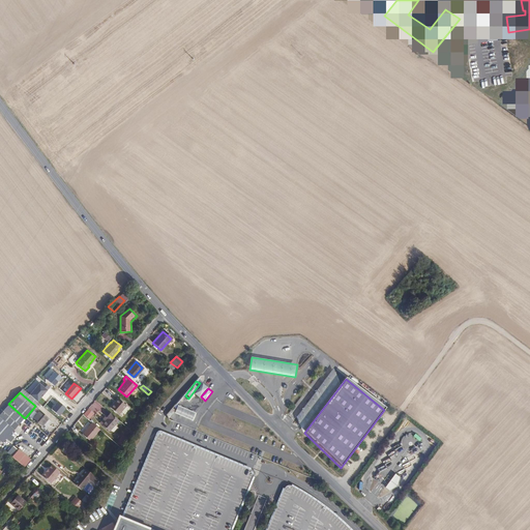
[(118,399),(110,408),(118,415),(126,406),(118,399)]
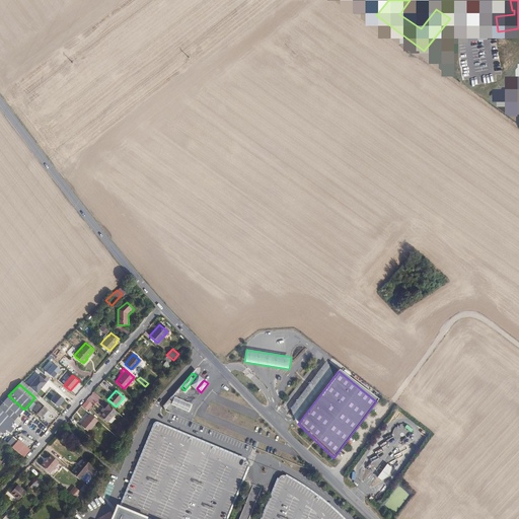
[(56,392),(49,399),(58,408),(65,400),(56,392)]
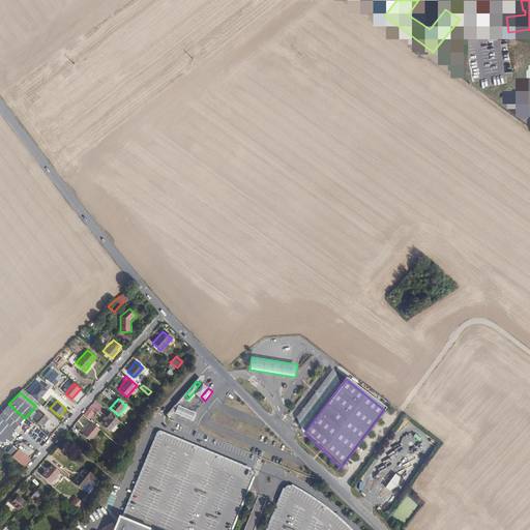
[(8,404),(0,411),(0,433),(9,441),(13,437),(10,434),(25,418),(8,404)]
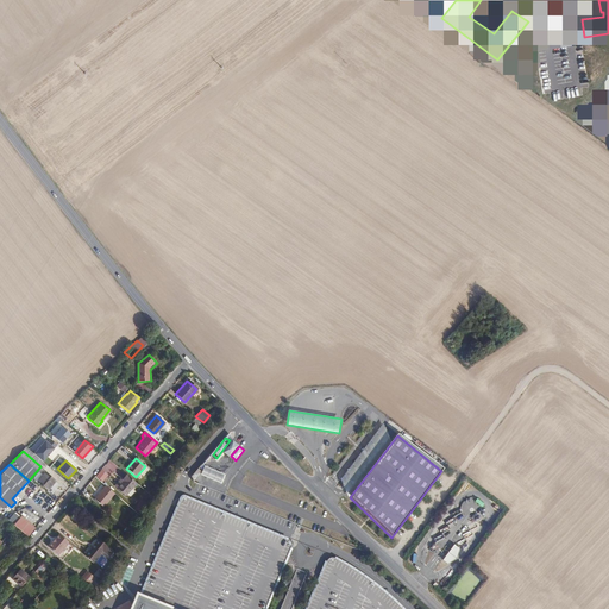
[(200,473),(221,483),(225,475),(203,465),(200,473)]
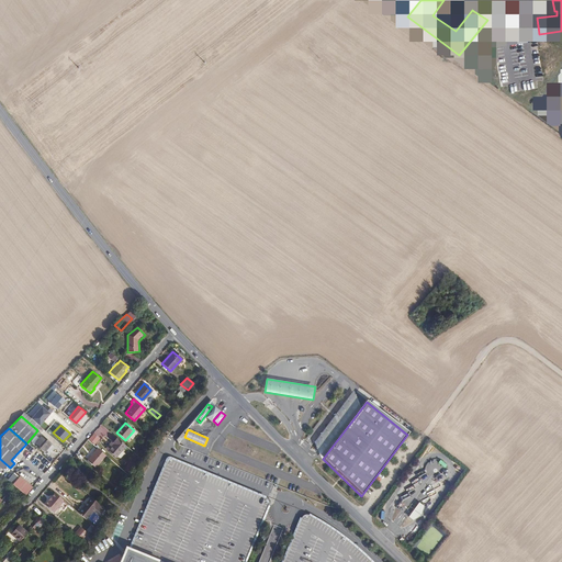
[(92,434),(89,438),(94,442),(99,438),(92,434)]
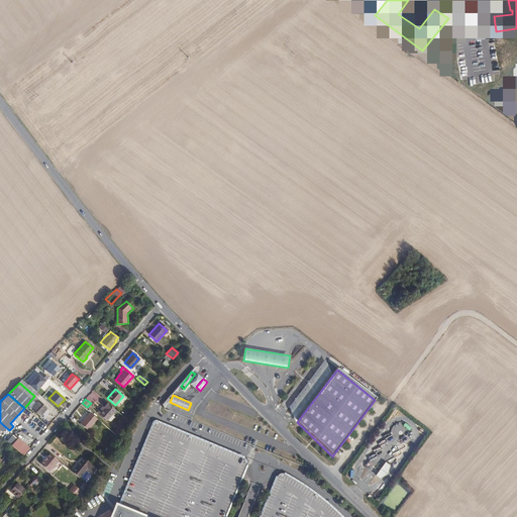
[(38,403),(32,410),(40,417),(47,410),(38,403)]
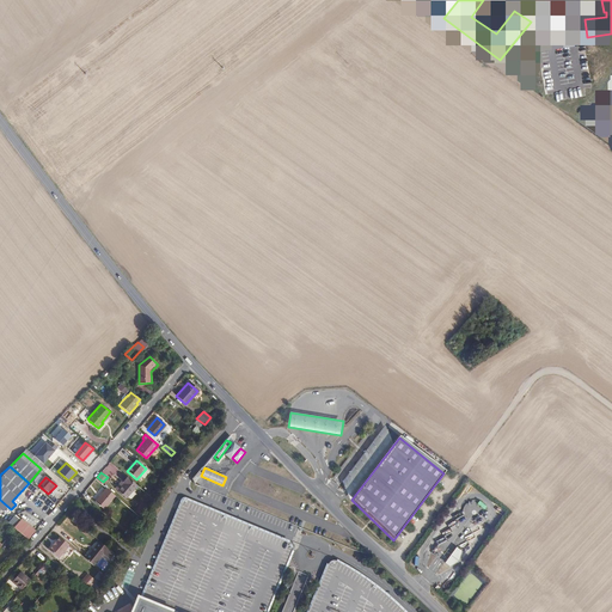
[(136,485),(127,477),(122,483),(124,484),(118,491),(126,499),(136,485)]
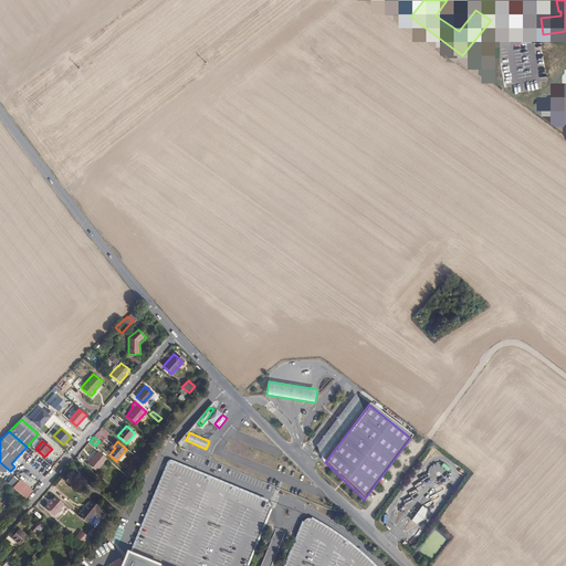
[(105,458),(96,450),(86,463),(94,470),(105,458)]
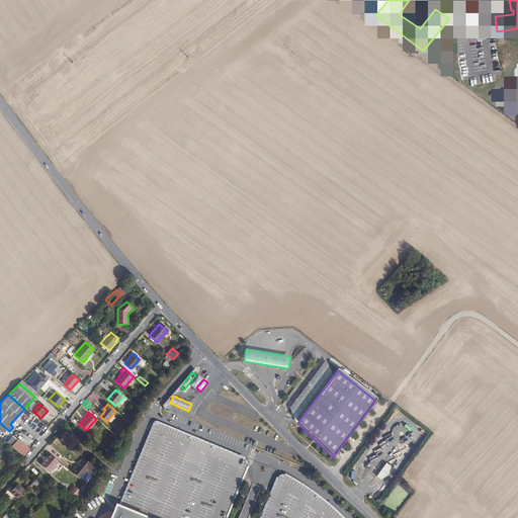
[(118,435),(123,428),(119,426),(114,434),(118,436),(118,435)]
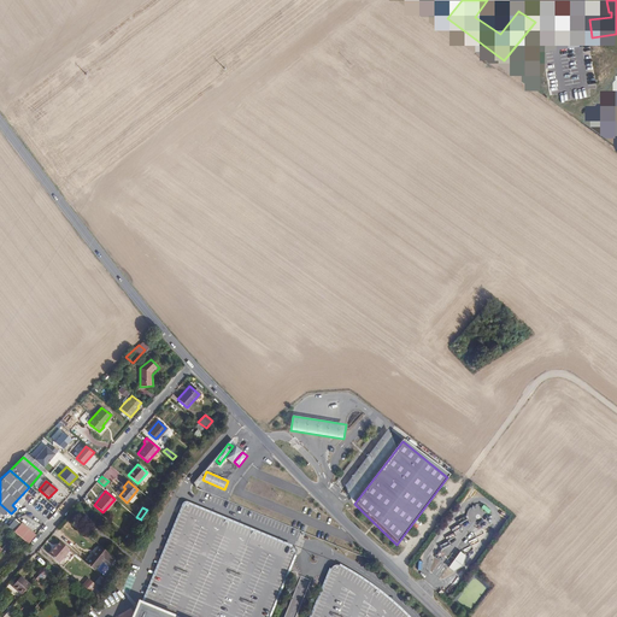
[(17,517),(9,526),(28,544),(36,535),(17,517)]
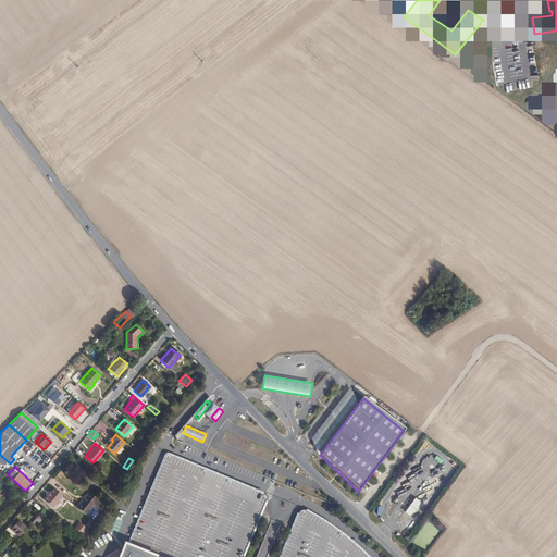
[(62,496),(53,490),(50,493),(50,495),(49,496),(47,497),(44,500),(52,508),(62,496)]
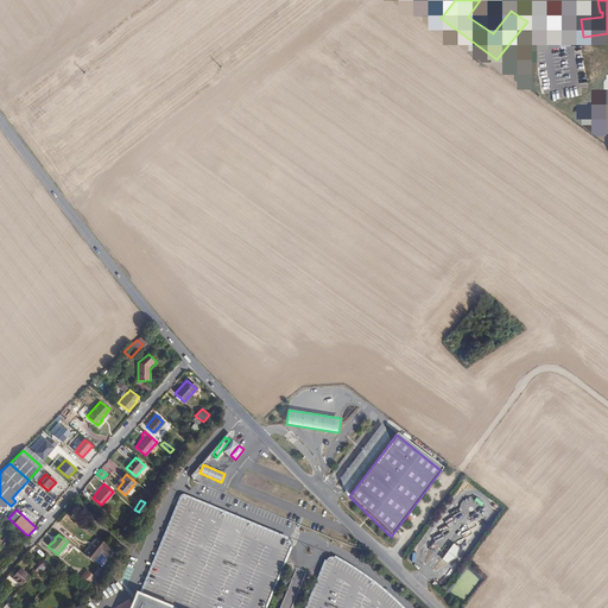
[(100,539),(84,556),(93,562),(102,550),(108,555),(106,558),(109,561),(113,555),(114,552),(100,539)]
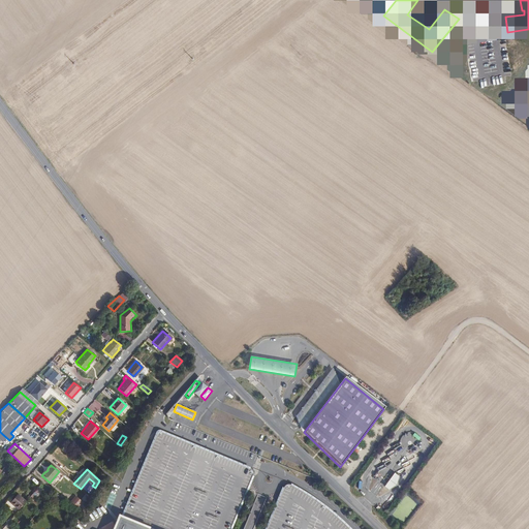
[(394,472),(382,488),(389,492),(397,488),(399,477),(394,472)]
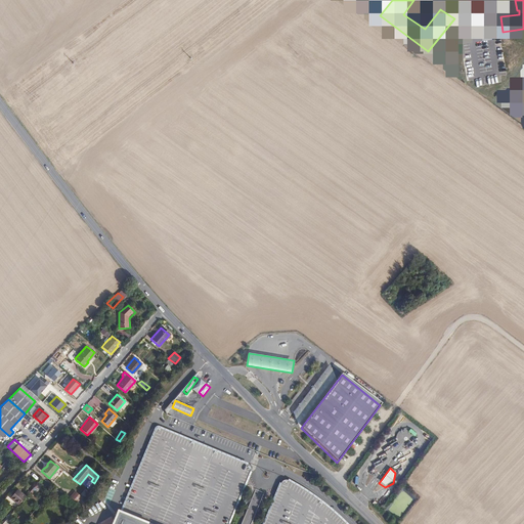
[(10,498),(18,506),(26,497),(17,490),(10,498)]
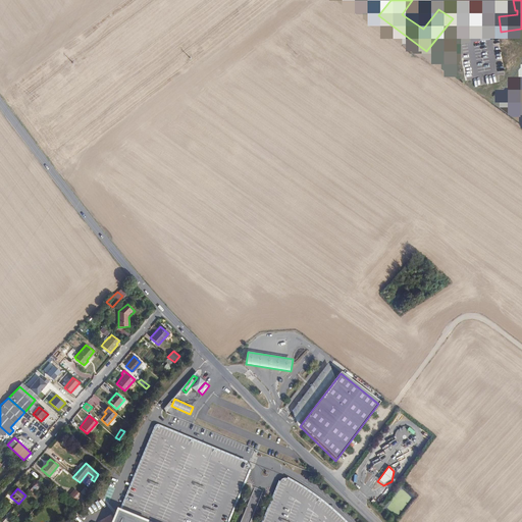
[(81,496),(74,489),(69,496),(76,501),(81,496)]
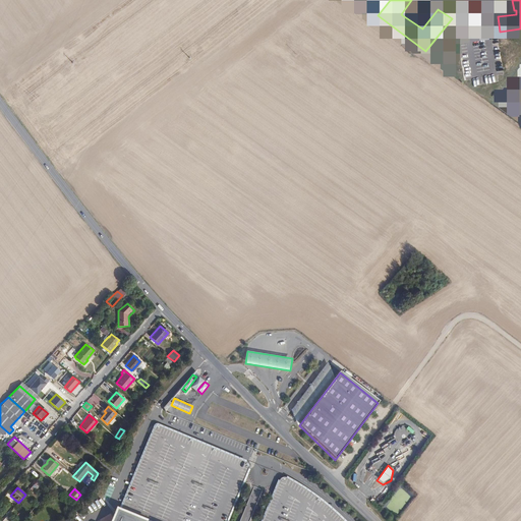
[(160,520),(120,504),(113,520),(121,520),(124,514),(140,520),(160,520)]
